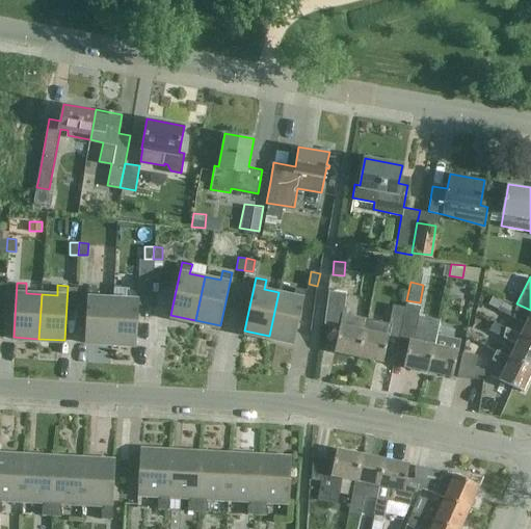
[(294,341),(306,288),(296,286),(294,296),(279,292),(269,336),(294,341)]
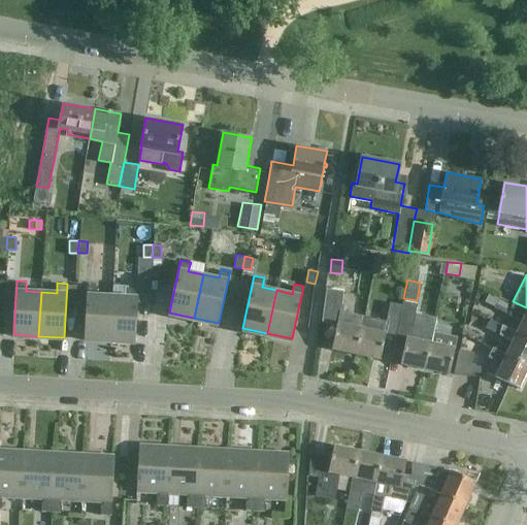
[(110,339),(112,296),(97,295),(98,285),(88,285),(85,338),(110,339)]
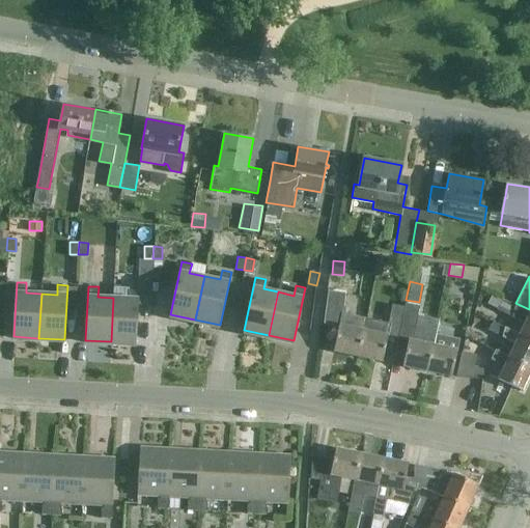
[(138,303),(139,288),(129,288),(129,298),(113,298),(111,341),(136,343),(138,303)]
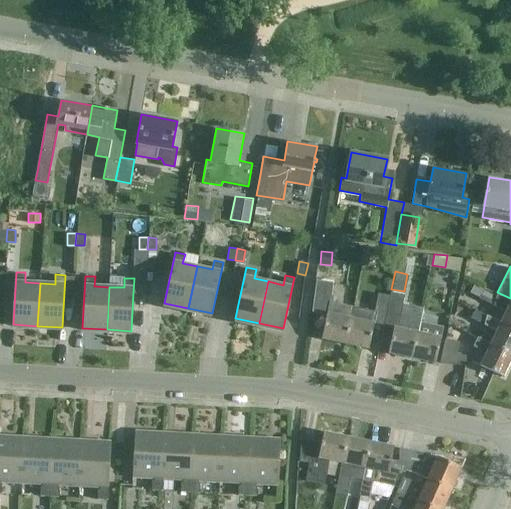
[(134,278),(133,292),(146,293),(146,279),(134,278)]
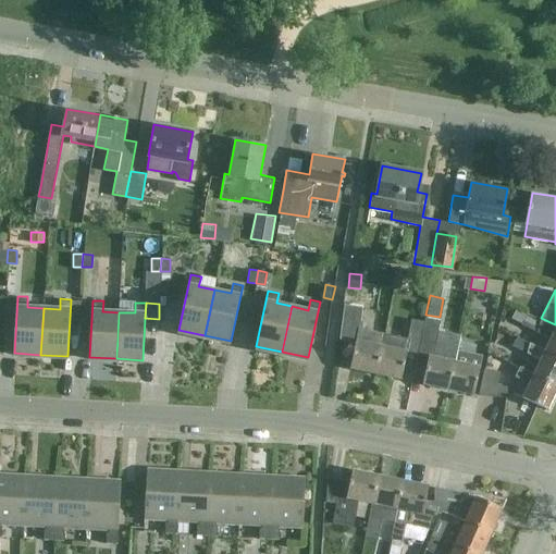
[(385,332),(359,327),(362,306),(345,303),(340,337),(356,341),(350,367),(377,372),(385,332)]
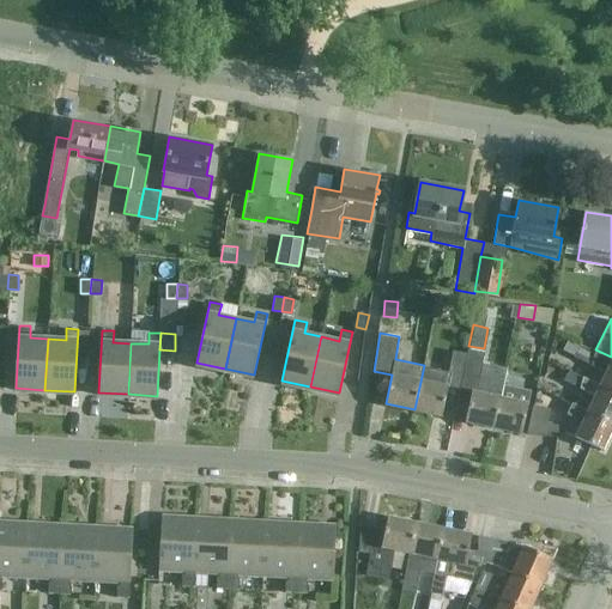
[(595,349),(568,338),(562,349),(606,371),(601,382),(611,387),(611,357),(595,349)]
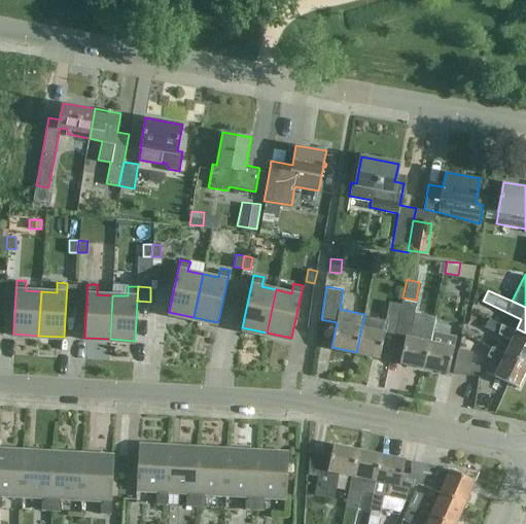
[(425,367),(430,340),(410,336),(417,301),(402,298),(401,303),(395,333),(406,335),(400,361),(425,367)]
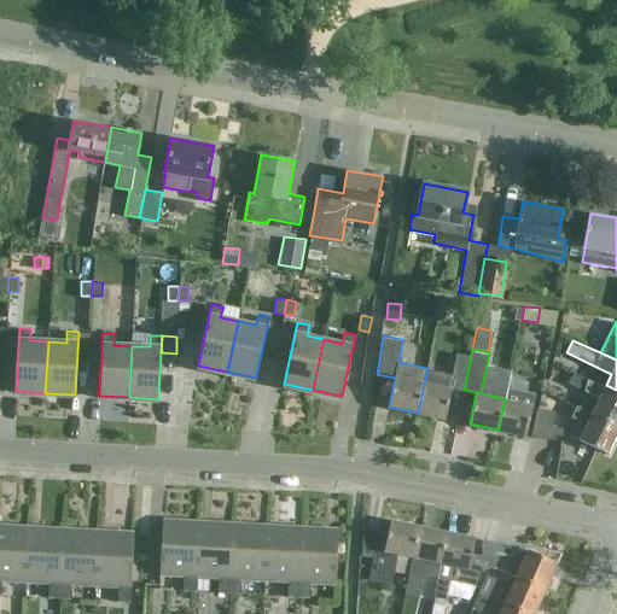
[(453,373),(428,368),(418,413),(446,417),(453,387),(464,390),(471,355),(457,352),(453,373)]
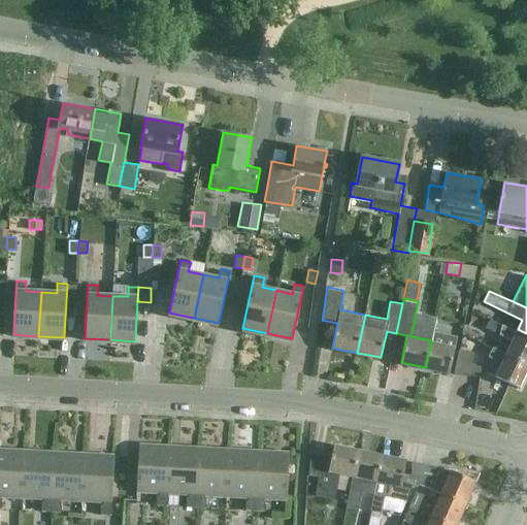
[(526,333),(518,329),(517,330),(491,318),(486,325),(513,338),(506,352),(526,361),(526,333)]
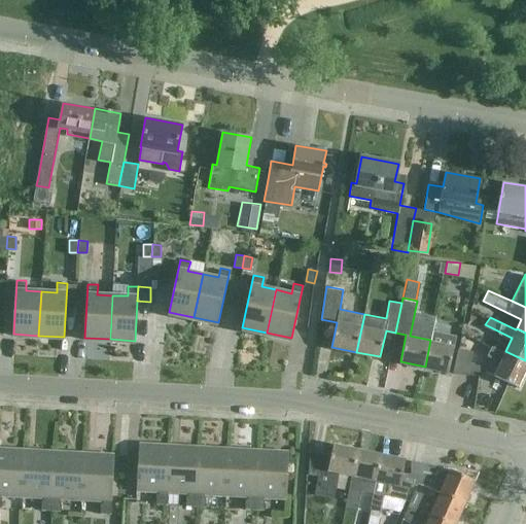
[(432,330),(430,340),(454,345),(456,335),(432,330)]
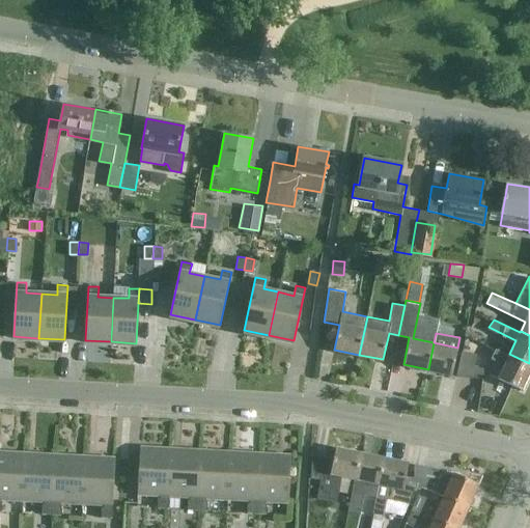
[(452,373),(457,348),(434,342),(428,369),(452,373)]
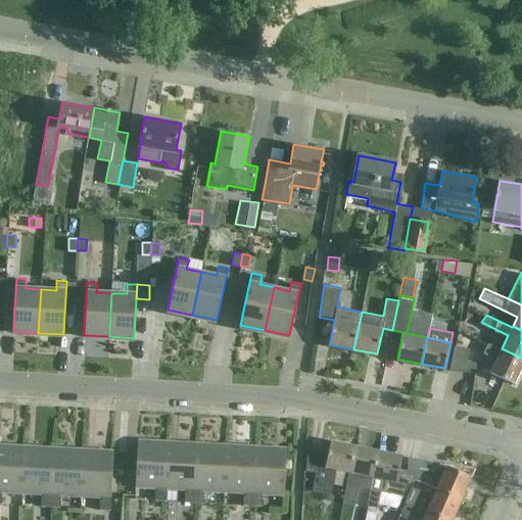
[(521,368),(521,358),(488,342),(483,352),(487,355),(482,367),(515,382),(521,368)]
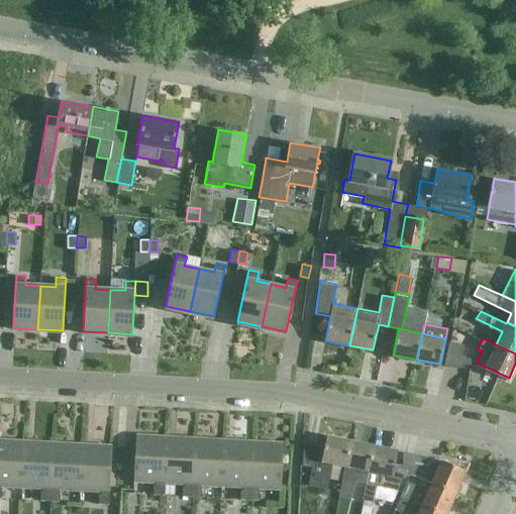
[(463,343),(449,340),(446,365),(457,366),(471,366),(470,356),(460,356),(463,343)]
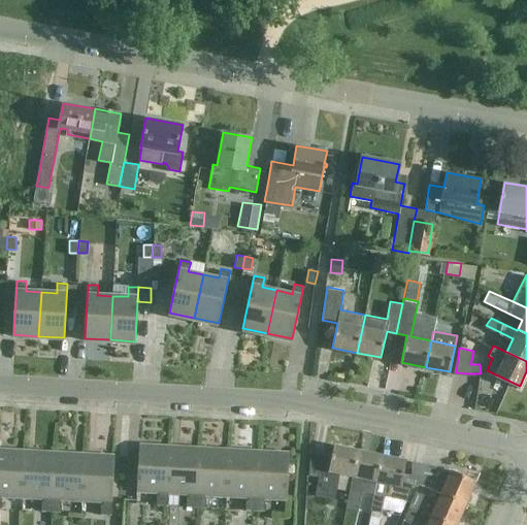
[(353,476),(359,449),(334,444),(332,455),(311,451),(310,473),(320,476),(317,494),(335,498),(340,472),(353,476)]
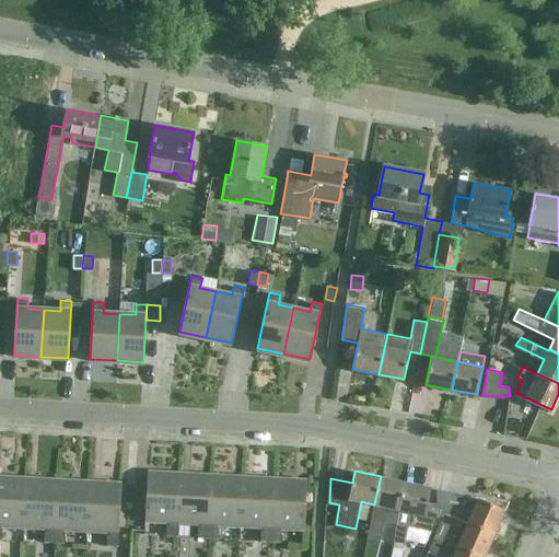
[(177,535),(178,520),(181,474),(148,472),(146,519),(167,520),(166,534),(177,535)]
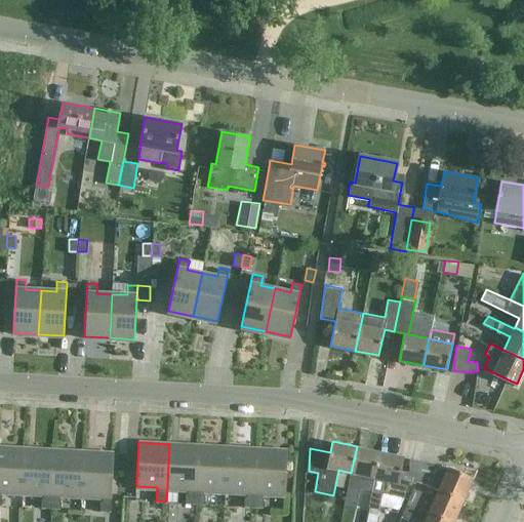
[(195,503),(198,445),(169,444),(167,487),(187,488),(186,503),(195,503)]
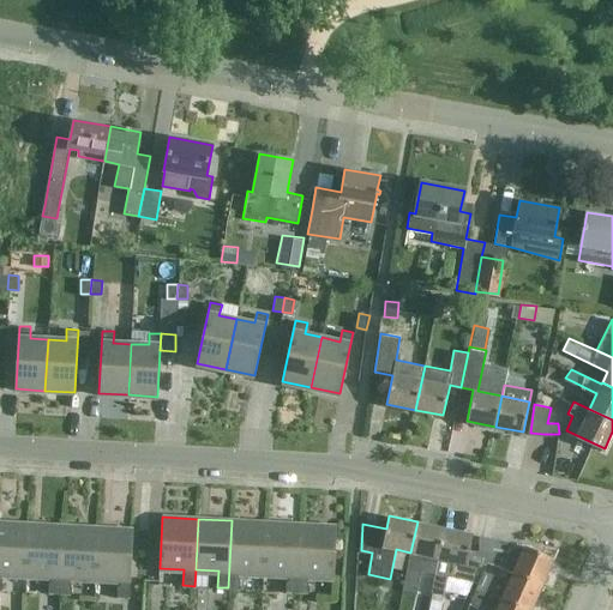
[(264,573),(266,523),(232,520),(228,587),(240,589),(240,572),(264,573)]
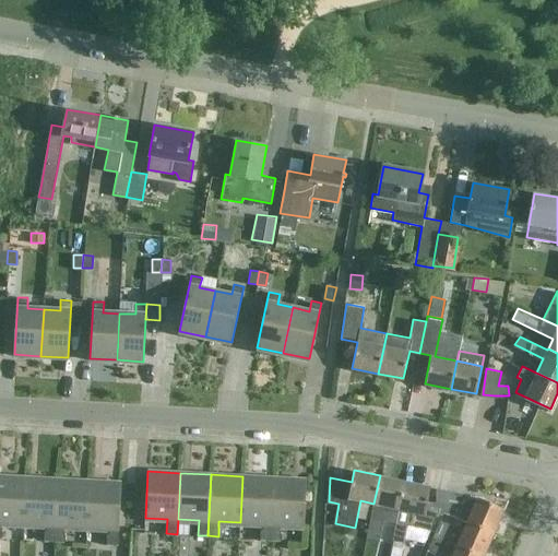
[(24,523),(26,477),(0,475),(0,536),(2,537),(3,522),(24,523)]
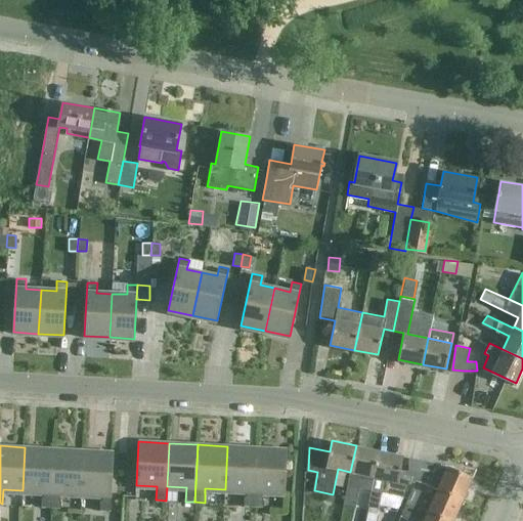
[(356,445),(350,472),(343,503),(355,505),(359,486),(372,489),(374,477),(380,450),(356,445)]
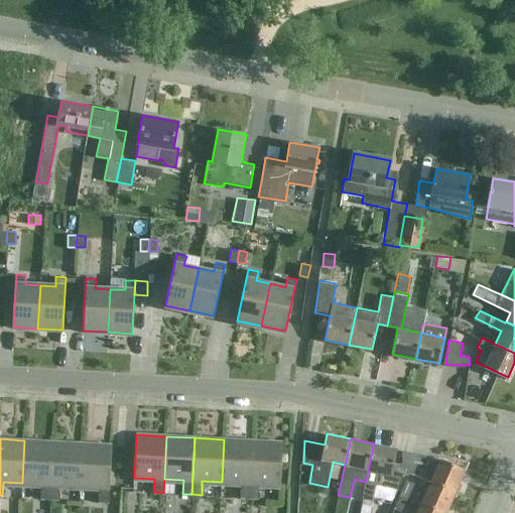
[(250,498),(253,440),(224,439),(222,482),(241,483),(241,497),(250,498)]
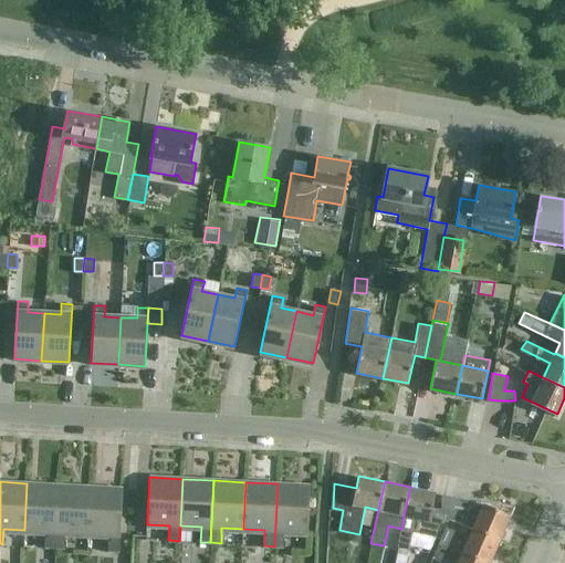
[(55,548),(59,485),(27,483),(24,530),(45,531),(45,546),(55,548)]
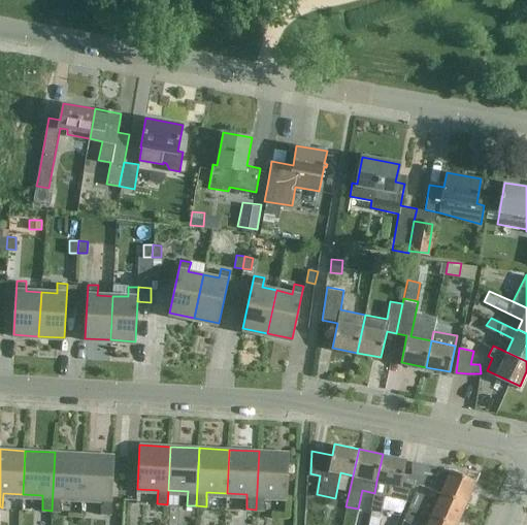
[(287,497),(289,453),(259,451),(256,510),(265,510),(266,495),(287,497)]
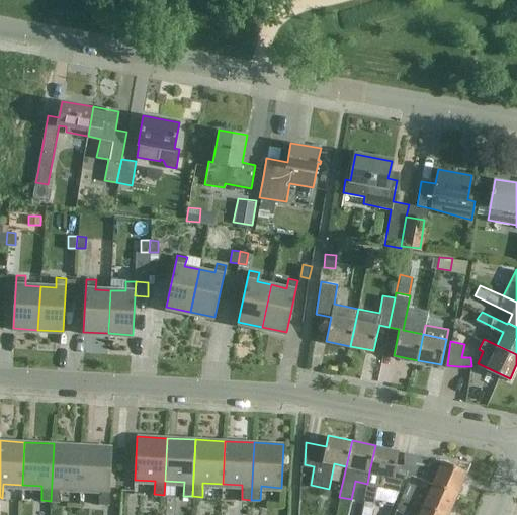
[(80,489),(83,445),(54,443),(51,501),(60,501),(61,488),(80,489)]
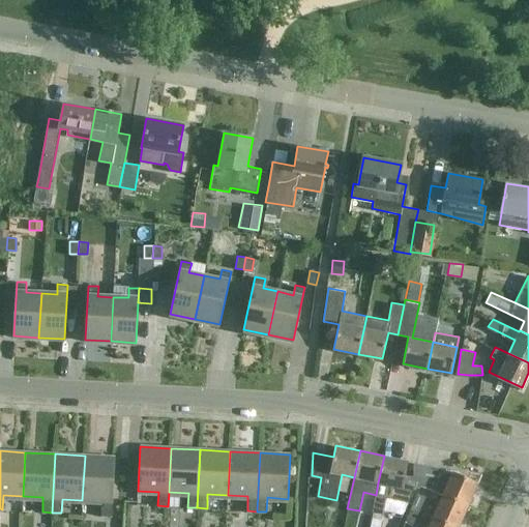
[(112,516),(115,458),(85,456),(82,500),(103,501),(101,515),(112,516)]
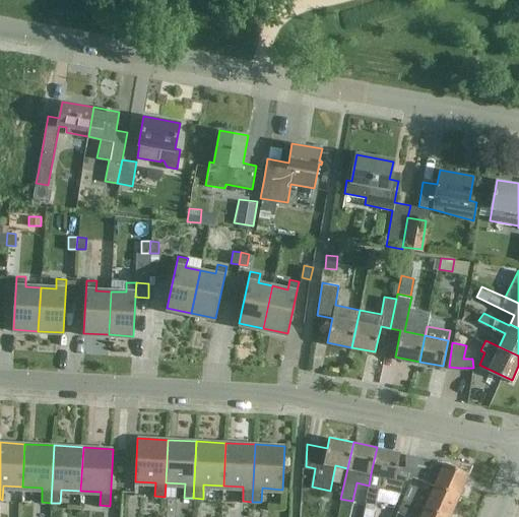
[(401,490),(407,472),(404,471),(405,466),(398,465),(400,452),(377,447),(371,473),(369,486),(365,502),(375,504),(379,489),(392,492),(393,488),(401,490)]
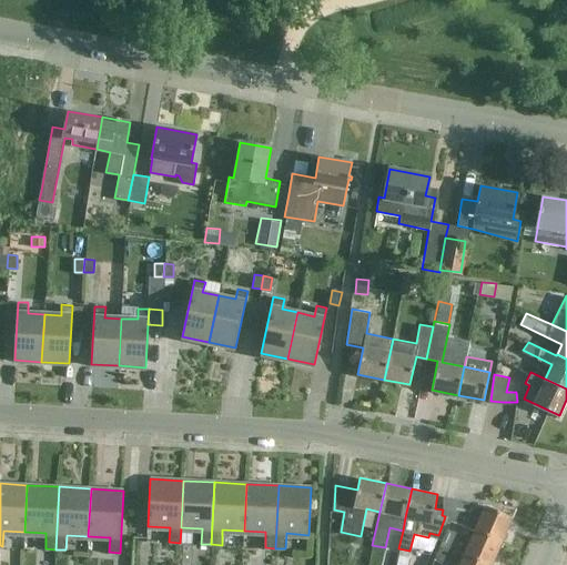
[(512,516),(486,505),(446,496),(443,510),(442,515),(445,516),(453,520),(458,508),(469,511),(469,512),(481,516),(475,528),(502,541),(512,516)]
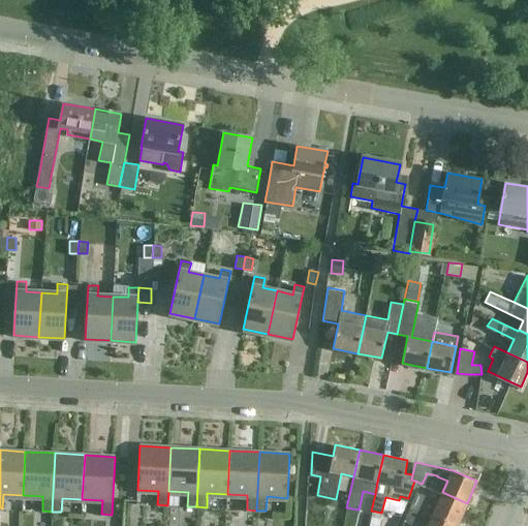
[(410,505),(418,508),(425,494),(415,492),(410,505)]
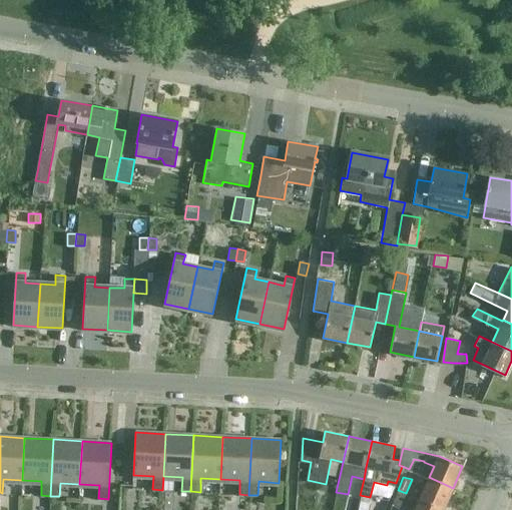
[(444,509),(453,488),(429,477),(420,499),(444,509)]
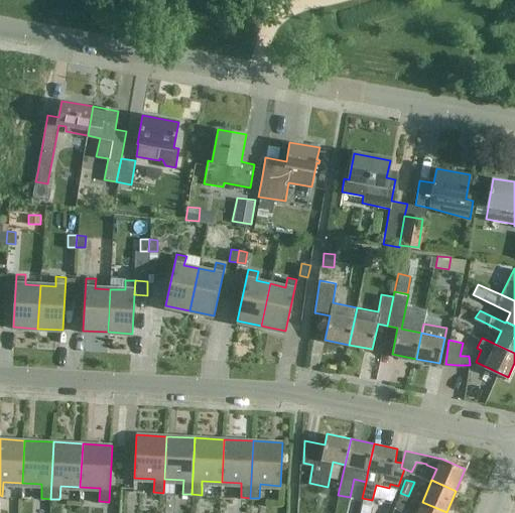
[(402,510),(408,496),(400,493),(394,506),(402,510)]
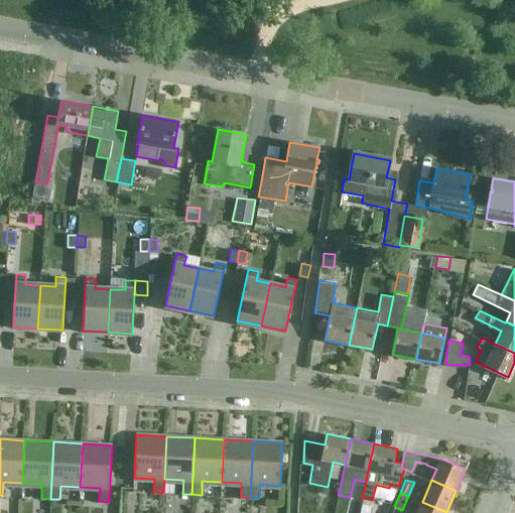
[(422,502),(413,498),(408,508),(417,512),(416,512),(445,512),(446,512),(422,502)]
